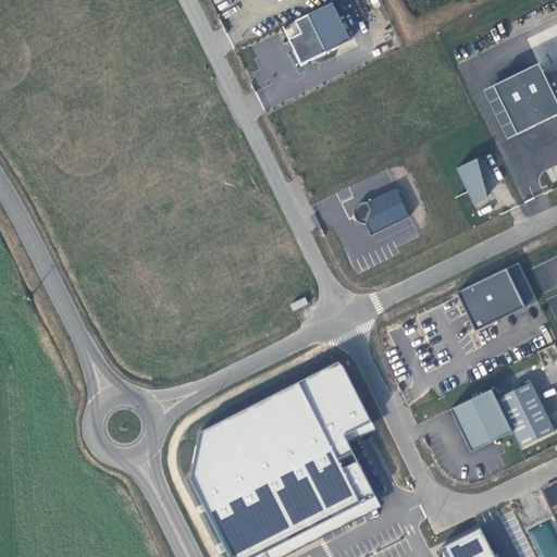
[(282,27),(300,64),(349,40),(332,3),(282,27)]
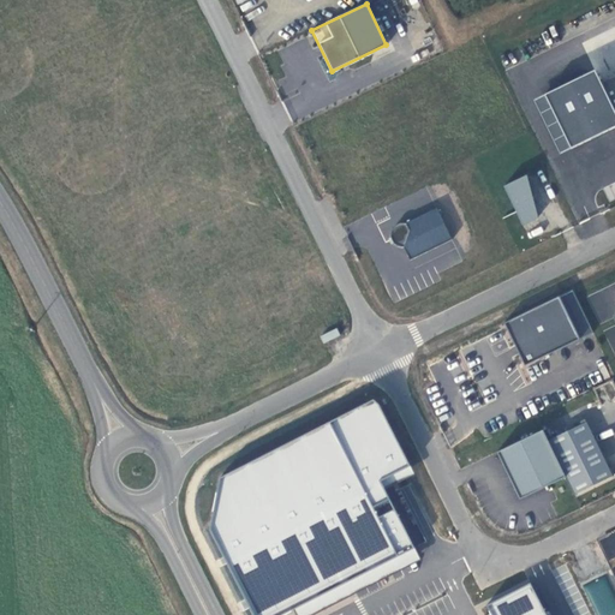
[(595,71),(545,94),(571,148),(614,126),(614,76),(601,83),(595,71)]
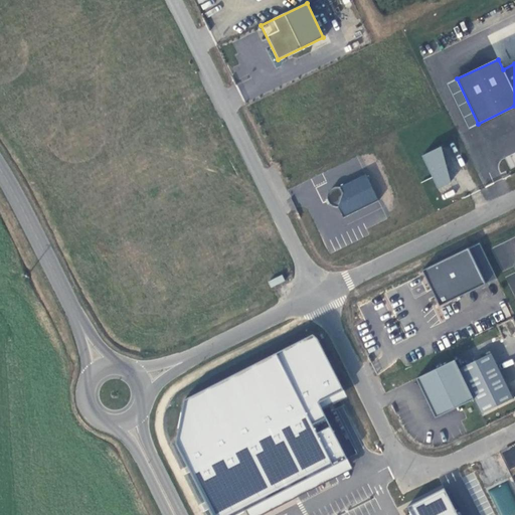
[(199,77),(194,67),(188,70),(193,79),(199,77)]
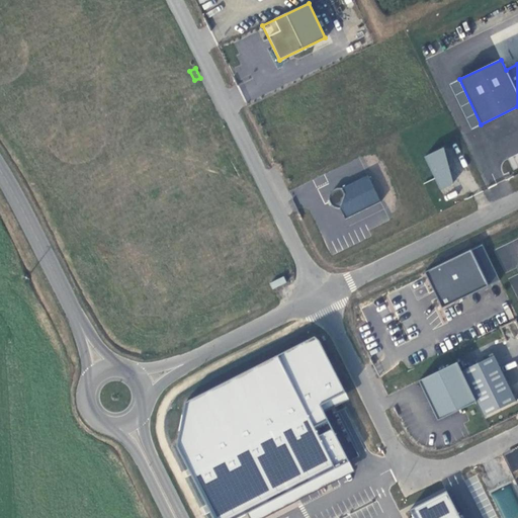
[(425,157),(440,189),(453,184),(444,148),(425,157)]
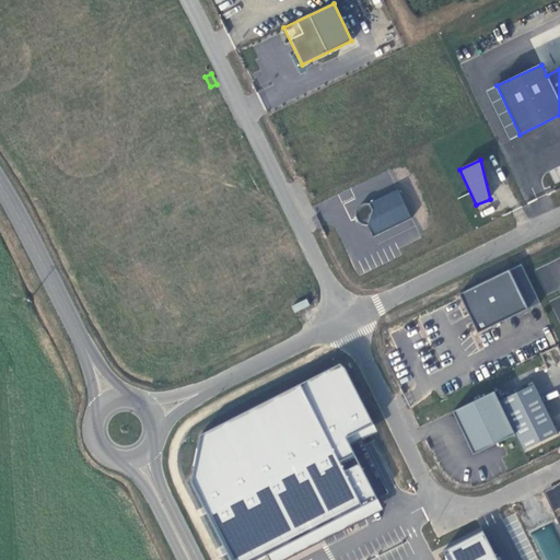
[(366,225),(372,235),(410,218),(396,189),(369,202),(365,203),(362,203),(360,206),(358,208),(357,210),(356,212),(356,217),(358,220),(359,222),(361,223),(364,224),(366,225)]
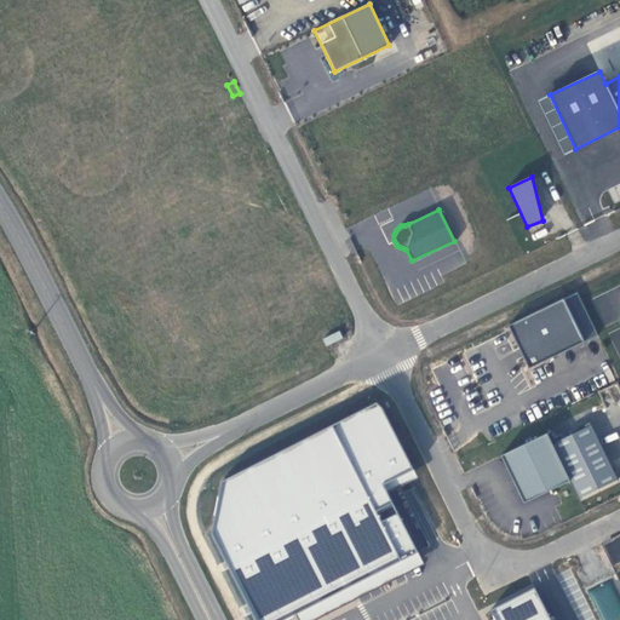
[(506,325),(527,369),(597,336),(577,292),(506,325)]
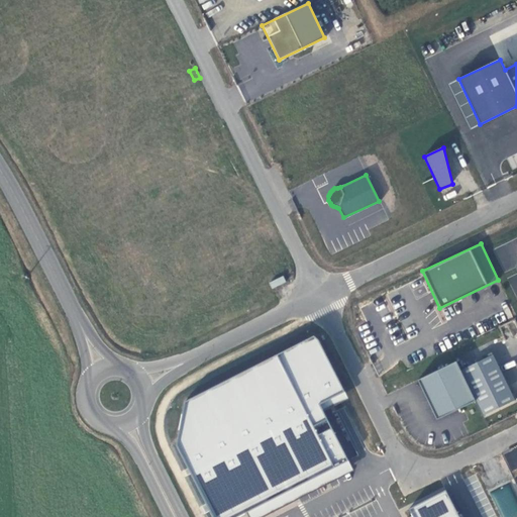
[(283,276),(268,283),(271,289),(286,282),(283,276)]
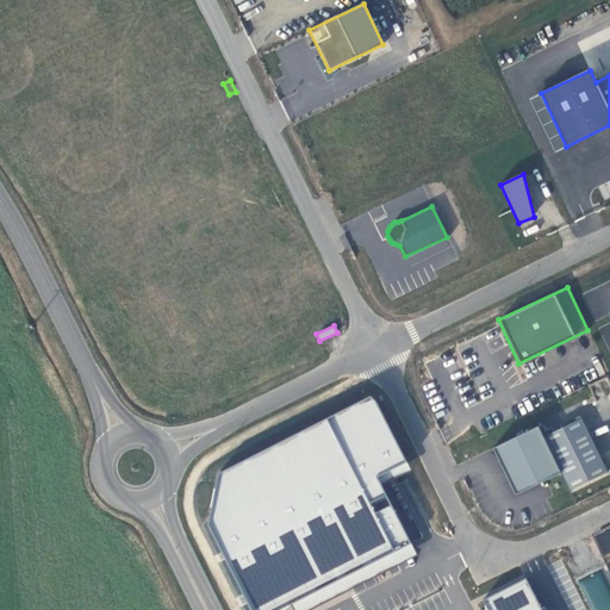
[(405,461),(372,396),(219,474),(207,523),(251,609),(277,609),(291,603),(293,609),(307,609),(310,609),(417,554),(377,475),(405,461)]
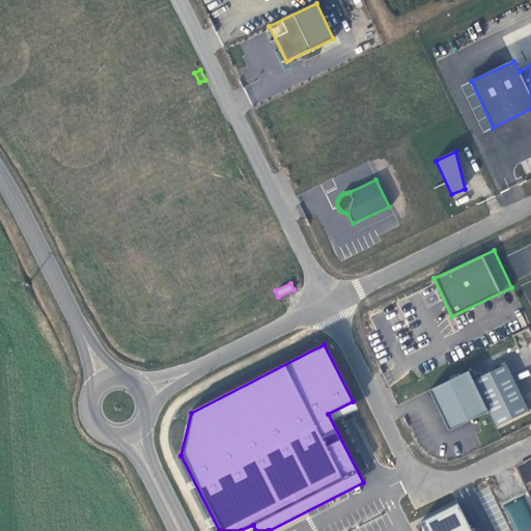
[(507,365),(473,381),(490,413),(496,428),(530,413),(507,365)]
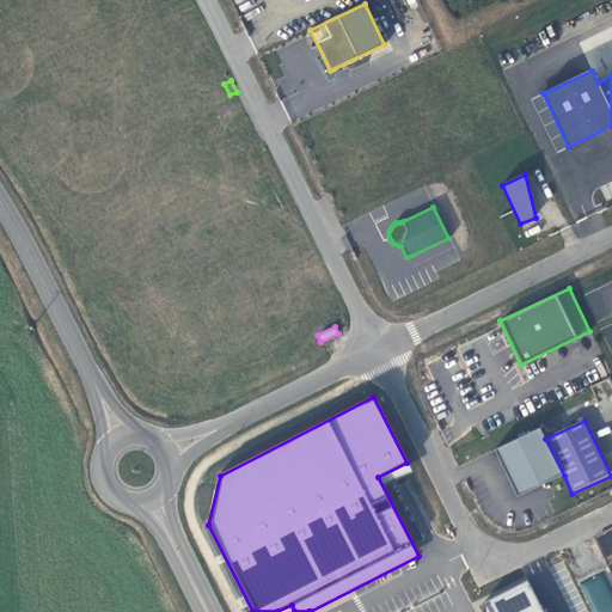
[(494,451),(518,499),(543,487),(564,476),(545,439),(540,428),(494,451)]
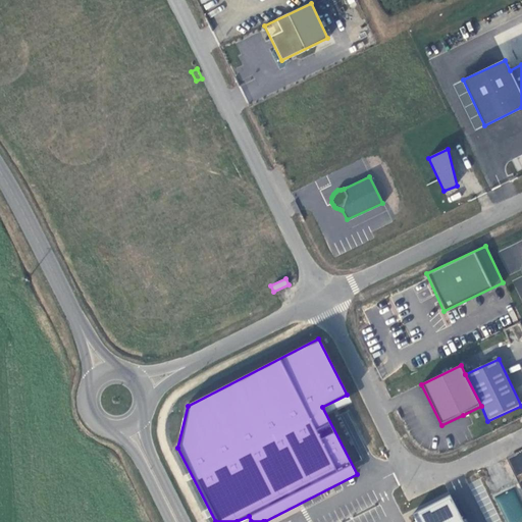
[(463,521),(450,496),(414,514),(416,520),(411,521),(463,521)]
